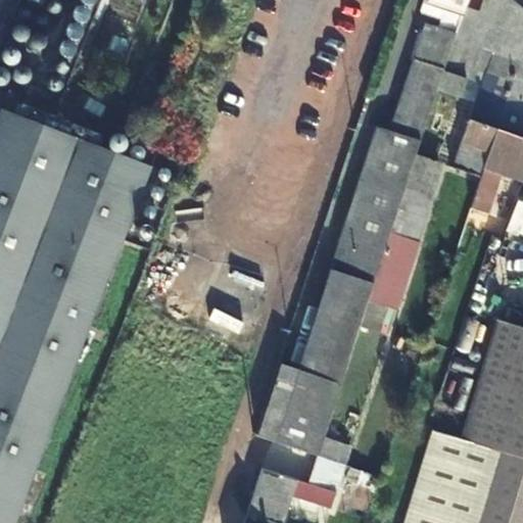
[(368,292),(394,210),(401,189),(413,155),(434,91),(463,4),(463,0),(421,0),(418,10),(436,16),(432,29),(425,26),(388,130),(377,126),(297,369),(277,362),(253,433),(256,435),(314,456),(316,450),(321,432),(368,292)]
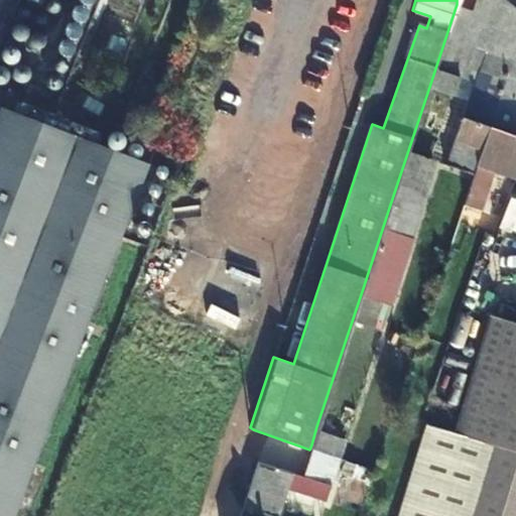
[(428,90),(452,97),(458,79),(472,83),(465,102),(444,164),(470,173),(471,170),(496,96),(515,36),(515,9),(504,0),(476,0),(473,10),(459,5),(457,4),(428,90)]
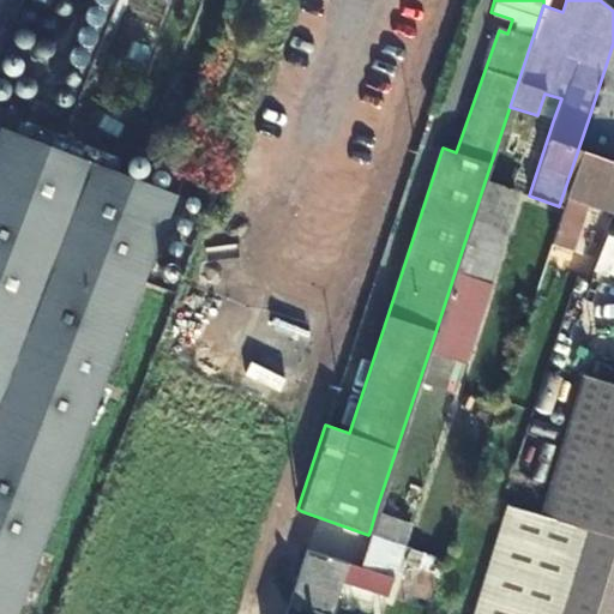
[(543,0),(543,5),(546,6),(563,12),(566,0),(543,0)]
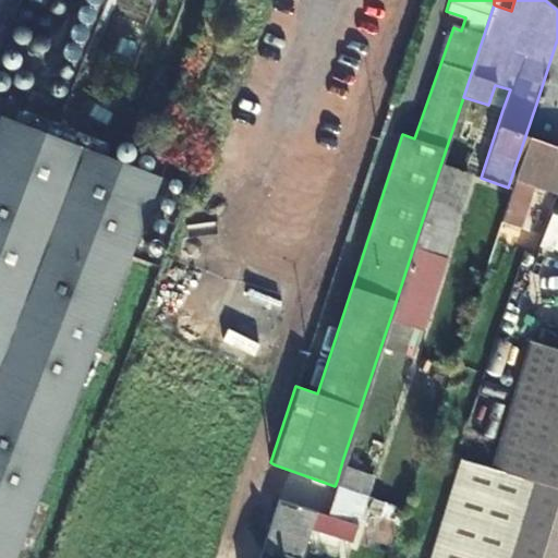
[(557,39),(536,104),(557,111),(557,39)]
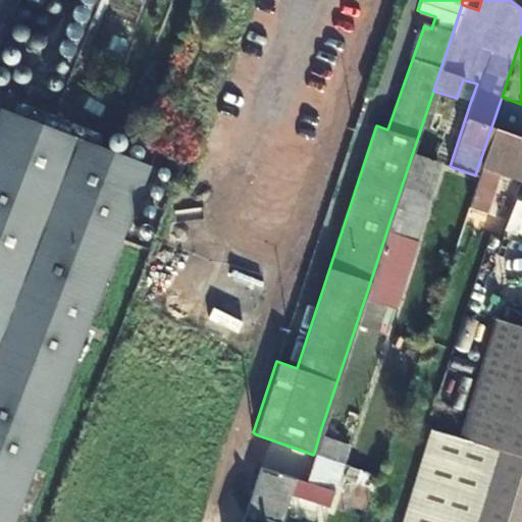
[(463,80),(457,98),(470,103),(477,84),(463,80)]
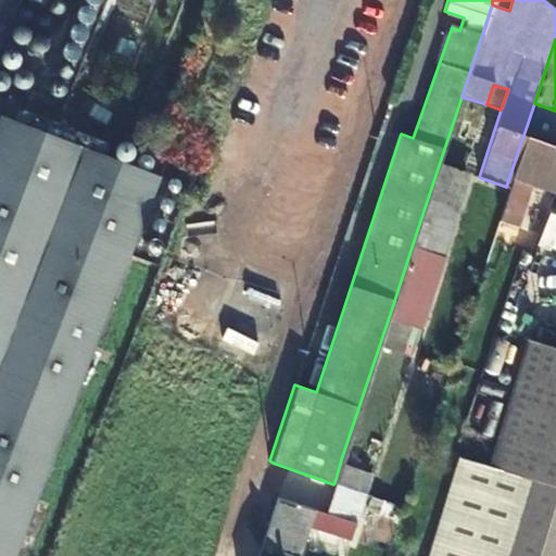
[(555,200),(555,111),(534,103),(507,184),(555,200)]
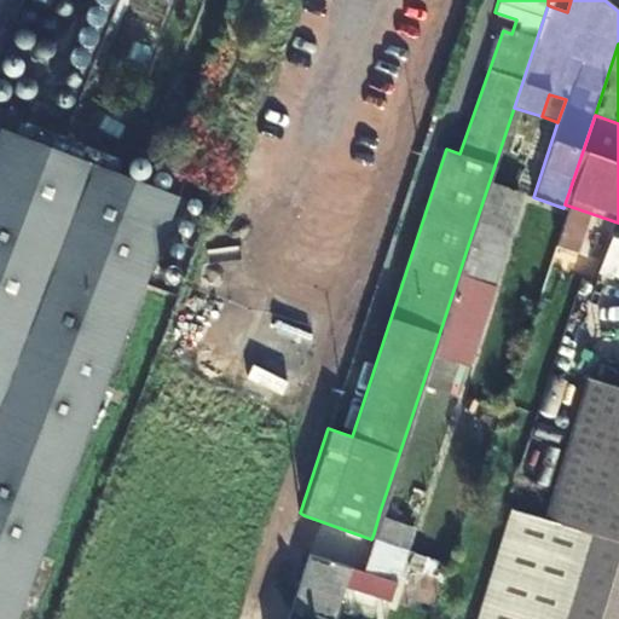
[(174,200),(6,134),(0,150),(0,618),(13,618),(15,618),(17,618),(33,618),(55,561),(39,554),(174,200)]
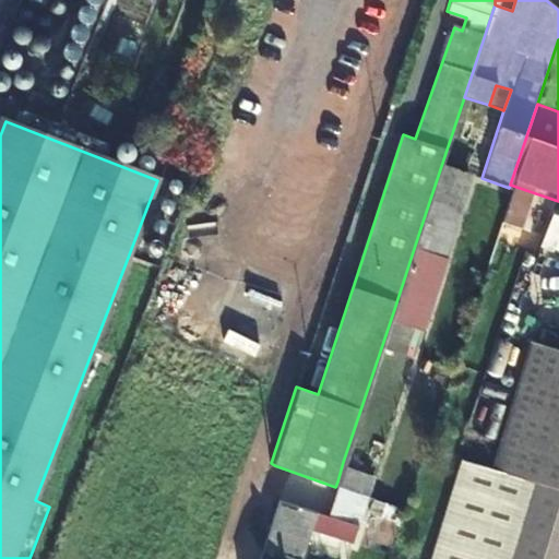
[(441,166),(429,202),(453,210),(465,174),(441,166)]
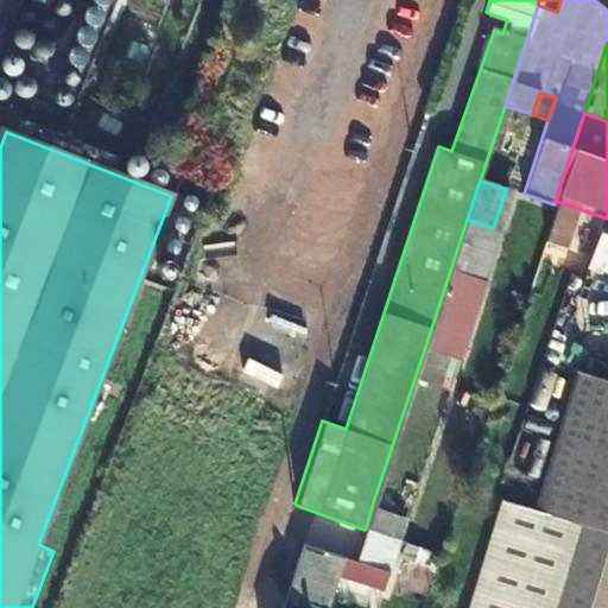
[(458,245),(485,253),(493,228),(467,220),(458,245)]
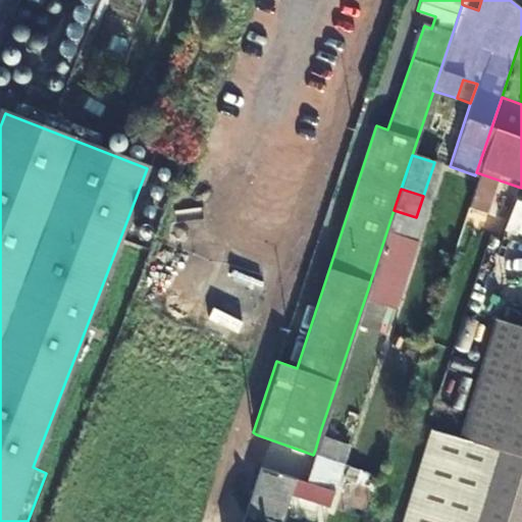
[(394,210),(367,292),(395,301),(410,257),(409,240),(416,217),(394,210)]
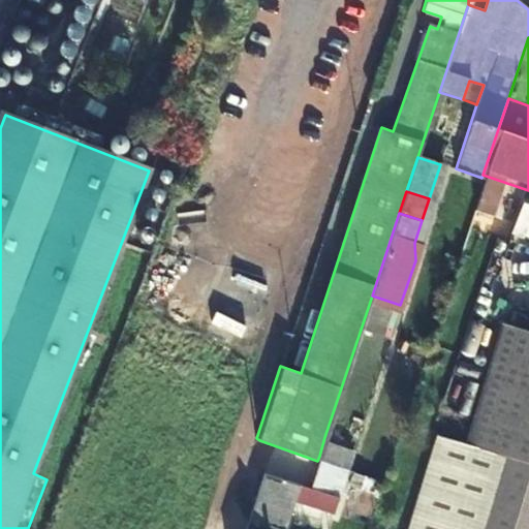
[(528,332),(501,323),(464,444),(504,457),(528,465),(528,332)]
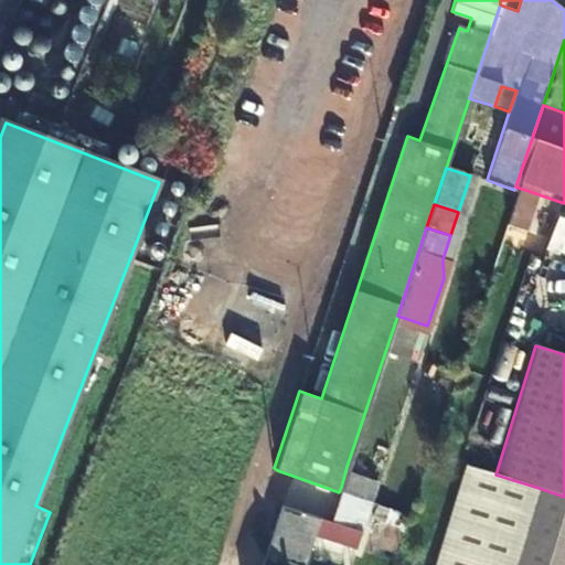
[(342,492),(369,501),(370,497),(376,478),(347,467),(341,487),(339,492),(342,492)]
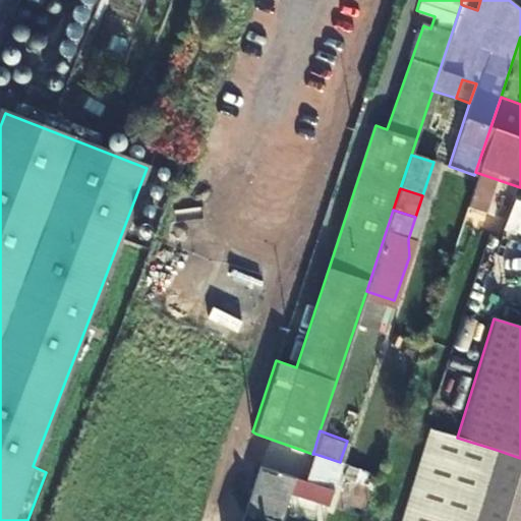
[(475,520),(520,520),(520,458),(497,450),(475,520)]
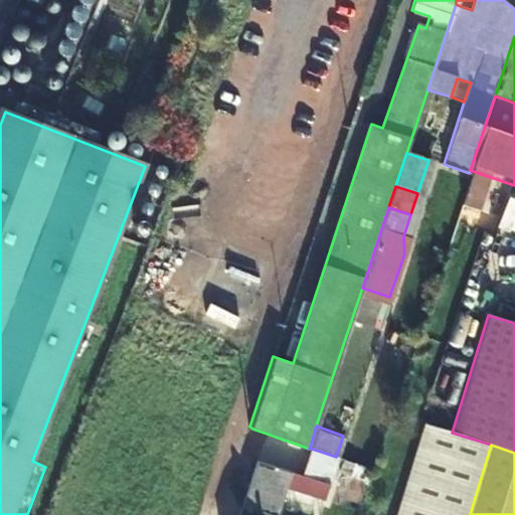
[(312,449),(309,449),(300,474),(255,460),(240,505),(270,514),(275,514),(285,486),(322,498),(336,457),(312,449)]
